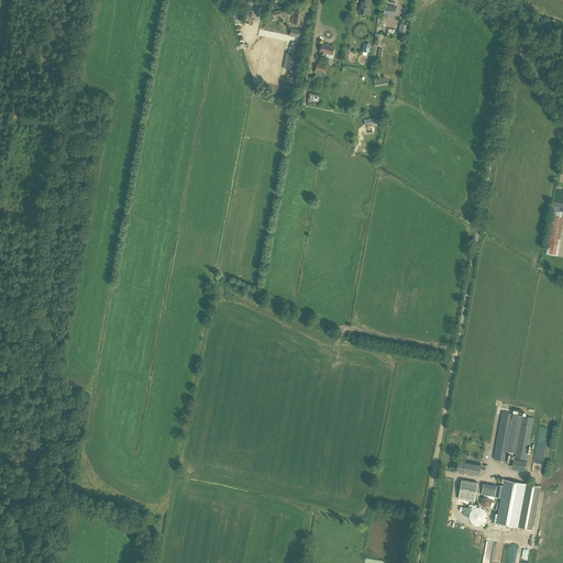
[(383,14),(395,17),(396,7),(385,4),(383,14)]
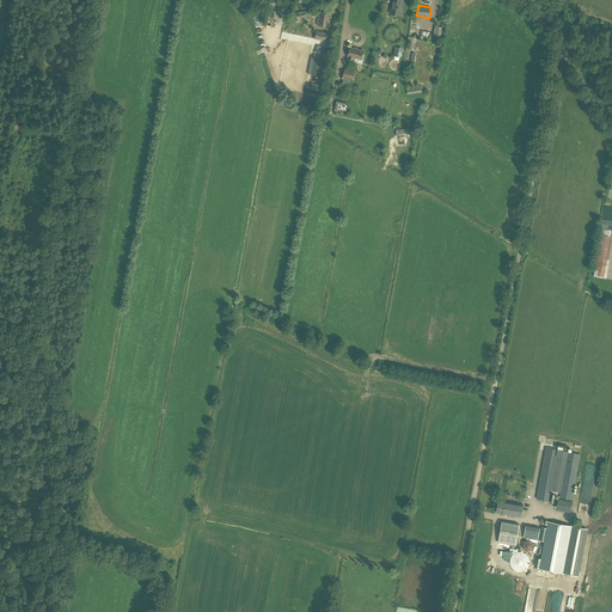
[(295,13),(297,23),(300,23),(300,19),(305,18),(305,19),(307,19),(306,16),(308,16),(308,11),(305,12),(295,13)]
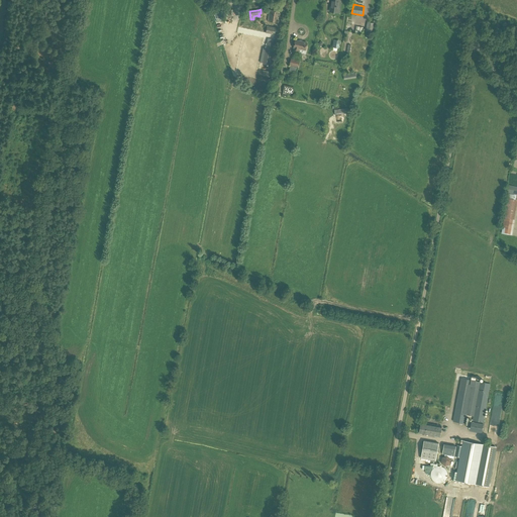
[(270,10),(268,21),(279,23),(281,12),(270,10)]
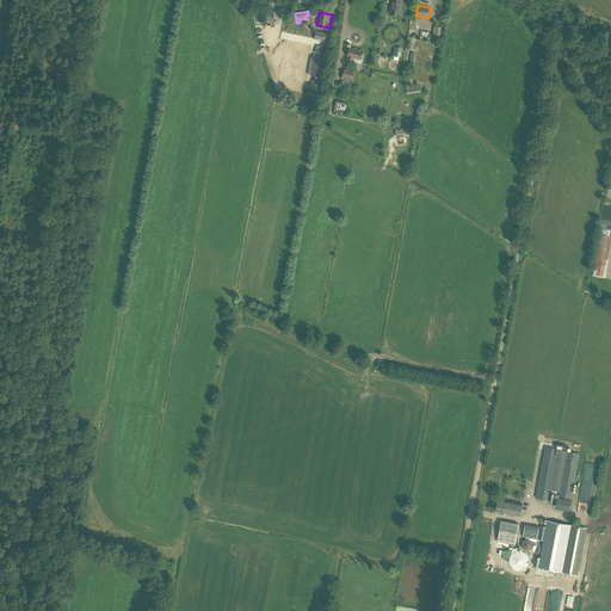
[(432,39),(440,41),(442,29),(433,28),(432,39)]
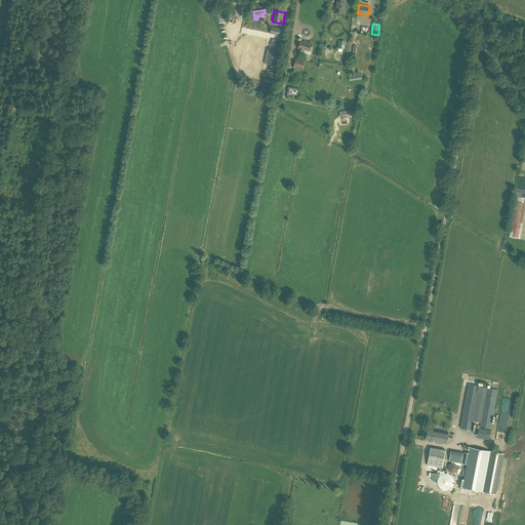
[(270,34),(279,36),(280,28),(272,27),(270,34)]
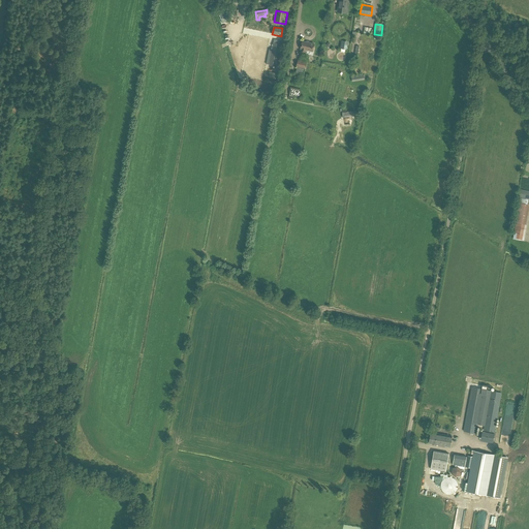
[(269,49),(266,64),(270,64),(269,67),(275,68),(275,66),(277,66),(281,44),(279,44),(280,41),(274,39),(274,42),(273,42),(272,50),(269,49)]
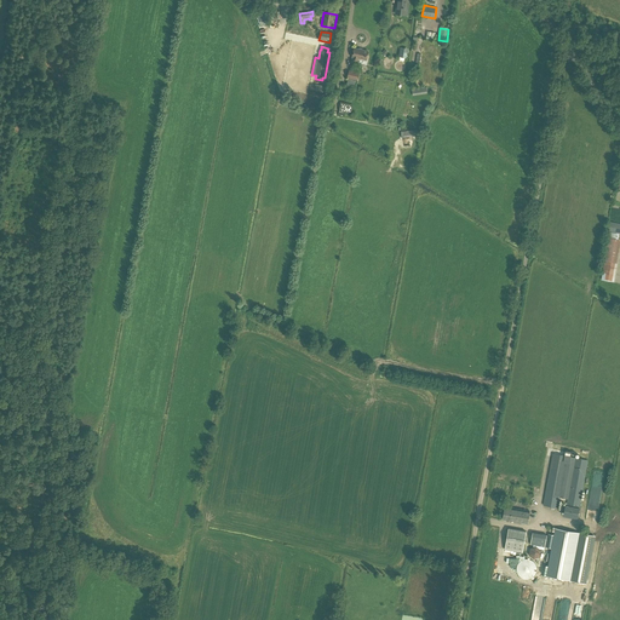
[(368,52),(355,49),(352,57),(354,57),(352,62),(357,63),(367,65),(368,59),(367,59),(368,58),(368,57),(367,56),(368,52)]
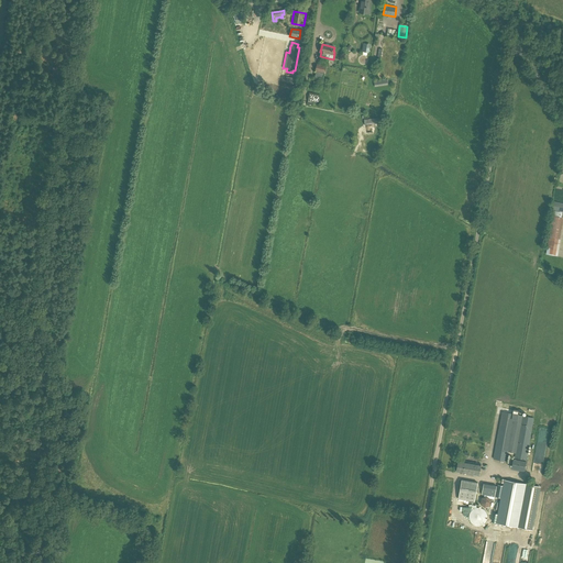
[(326,66),(318,65),(317,65),(316,70),(315,77),(322,79),(323,73),(324,73),(326,66)]
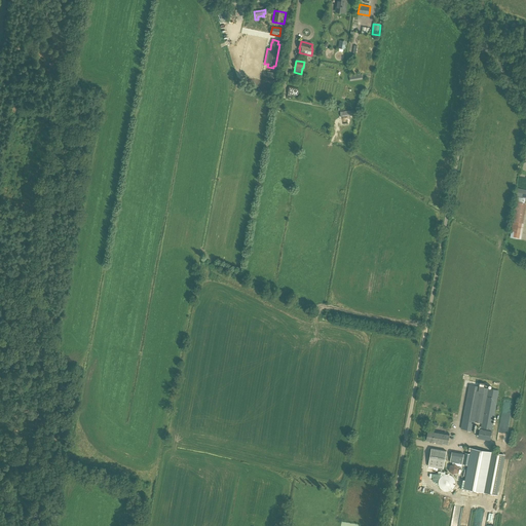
[(350,81),(363,79),(362,74),(360,74),(360,73),(349,75),(350,81)]
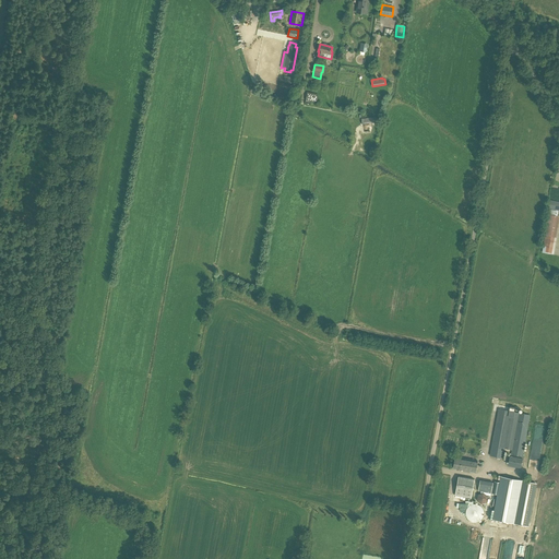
[(319,94),(308,92),(306,98),(306,100),(306,104),(310,105),(310,102),(317,103),(317,100),(319,94)]
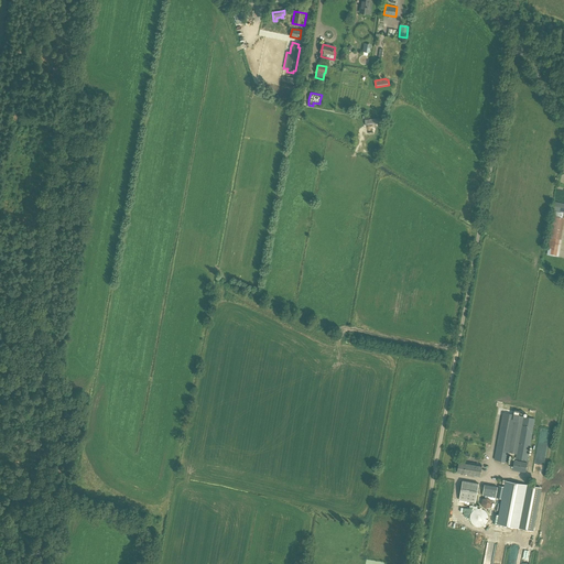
[(502,413),(495,459),(508,462),(509,453),(517,454),(516,459),(527,461),(534,419),(502,413)]
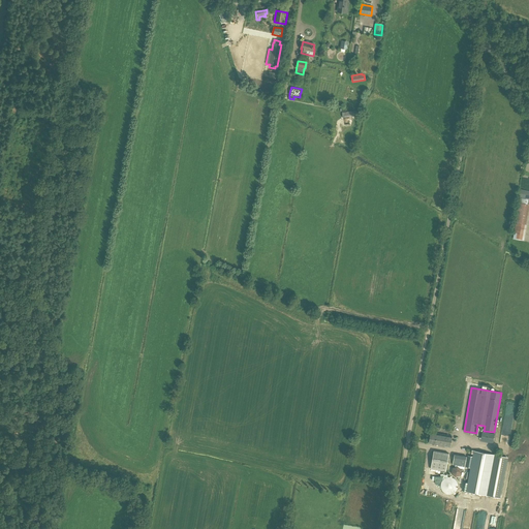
[(483,432),(480,441),(493,443),(494,434),(483,432)]
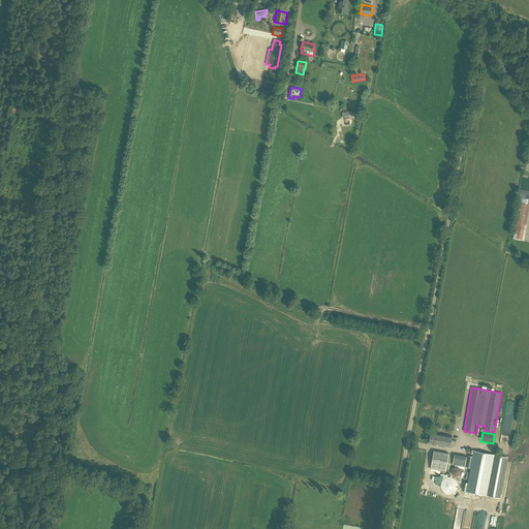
[(435,445),(435,444),(450,447),(453,436),(431,433),(429,443),(432,444),(432,445),(435,445)]
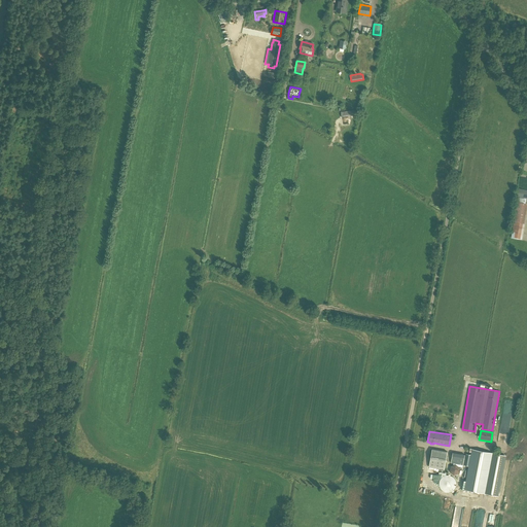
[(469,466),(465,490),(496,496),(504,455),(472,449),(471,455),(466,454),(464,465),(469,466)]
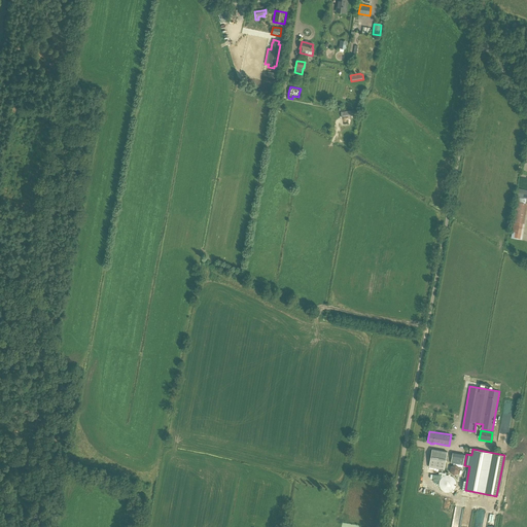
[(448,452),(432,450),(429,467),(444,470),(448,452)]
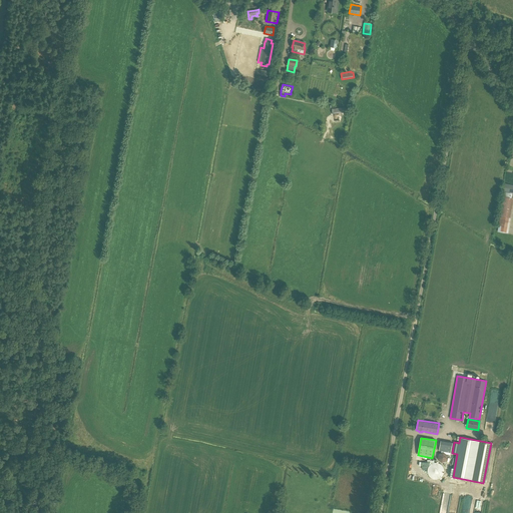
[(441,441),(439,451),(451,453),(453,443),(441,441)]
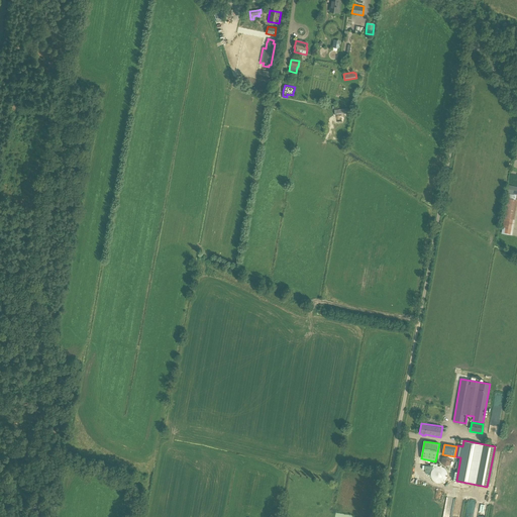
[(440,467),(439,467),(438,467),(437,467),(436,467),(436,468),(435,468),(434,468),(434,469),(433,469),(433,470),(432,470),(432,471),(432,472),(431,472),(431,473),(431,474),(431,475),(431,476),(431,477),(431,478),(431,479),(432,479),(432,480),(433,481),(434,482),(435,482),(435,483),(436,483),(437,483),(438,483),(438,484),(440,484),(441,483),(442,483),(443,483),(444,482),(445,481),(446,480),(447,479),(447,478),(447,477),(447,476),(448,476),(448,475),(447,474),(447,473),(447,472),(447,471),(446,471),(446,470),(445,470),(445,469),(444,469),(444,468),(443,468),(442,468),(442,467),(441,467),(440,467)]
